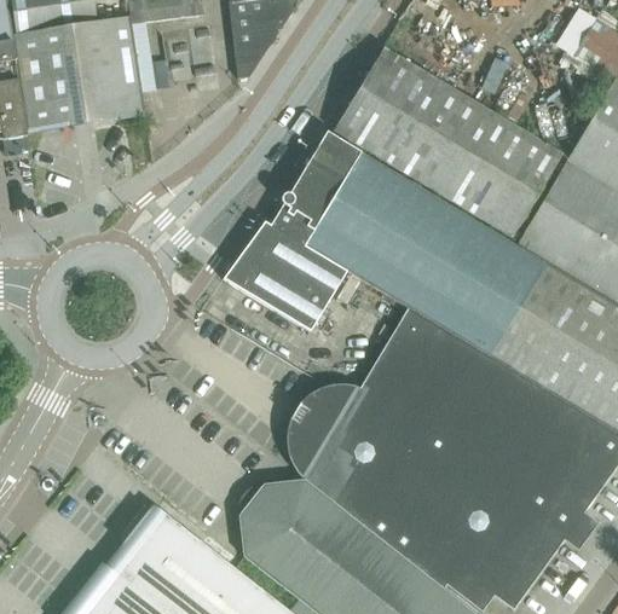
[(0,0),(0,61),(17,58),(9,0),(0,0)]
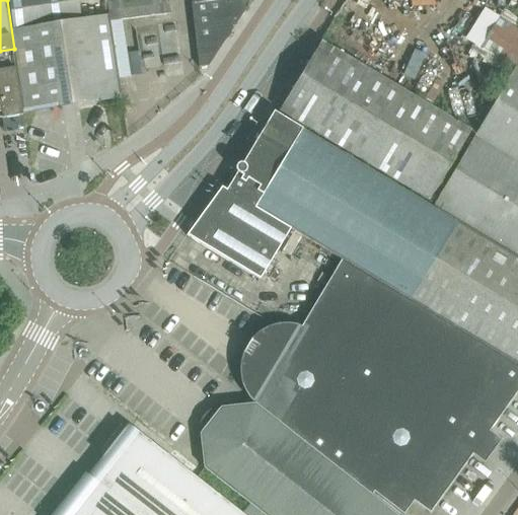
[(10,0),(24,111),(123,94),(109,11),(83,14),(81,0),(10,0)]
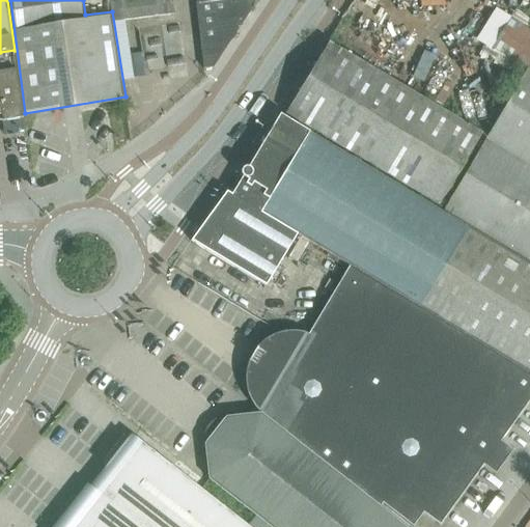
[(196,0),(204,65),(206,65),(214,64),(252,7),(251,0),(196,0)]
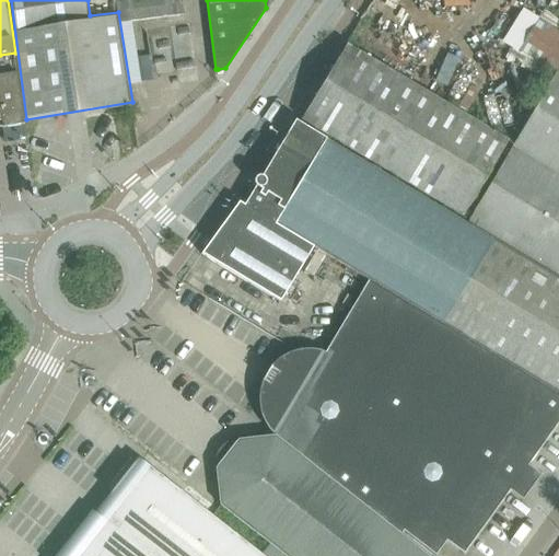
[(558,23),(540,13),(521,47),(558,69),(558,23)]
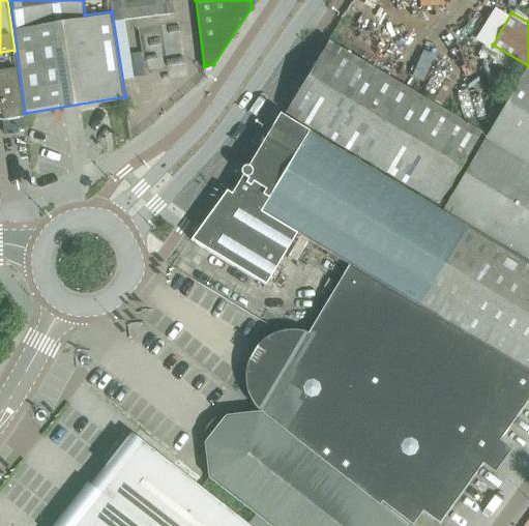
[(286,111),(439,202),(482,133),(329,39),(286,111)]
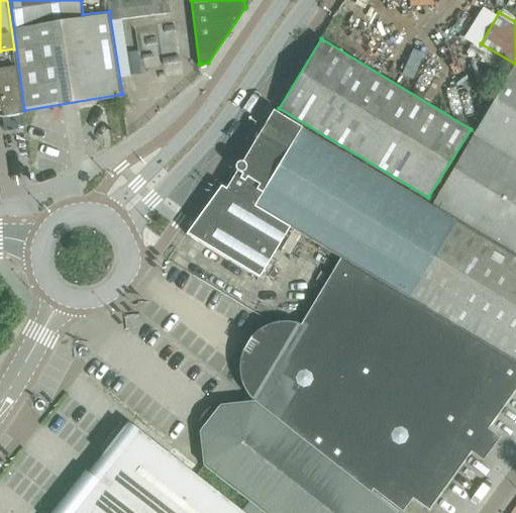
[(14,48),(0,50),(0,109),(1,110),(2,115),(22,112),(14,48)]
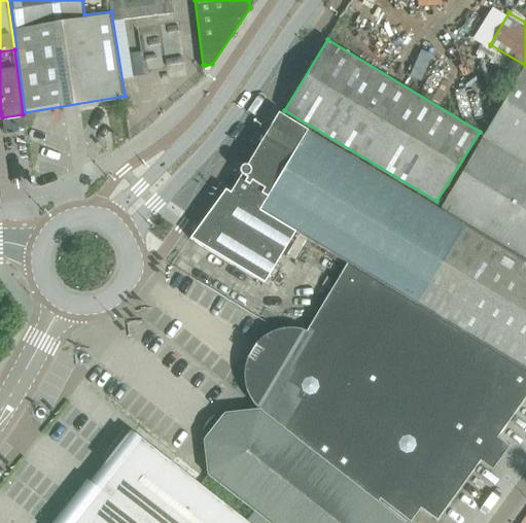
[(525,65),(485,133),(525,158),(525,65)]
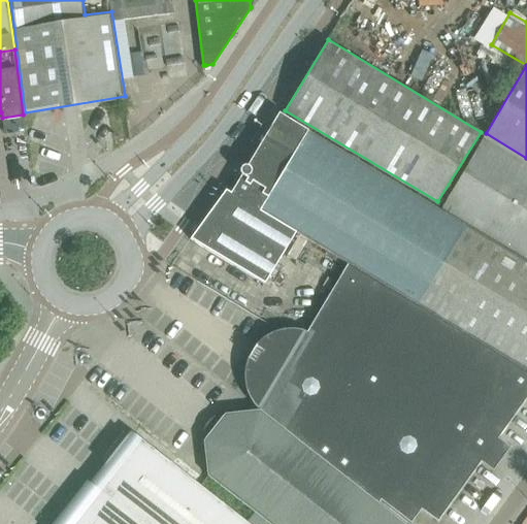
[(526,255),(441,206),(278,111),(231,191),(296,230),(348,262),(526,367),(526,255)]
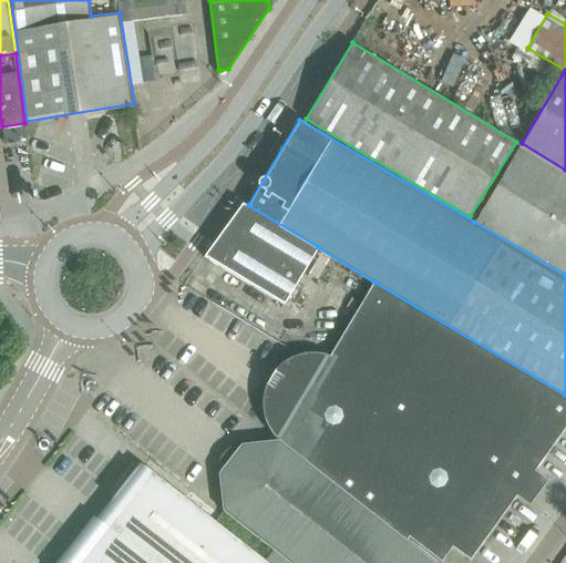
[(565,170),(522,143),(474,222),(565,274),(565,170)]
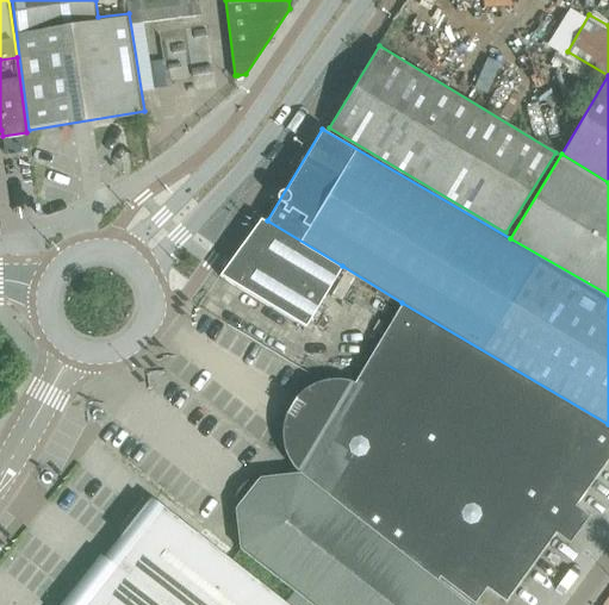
[(342,266),(334,264),(267,220),(261,217),(221,273),(306,325),(342,266)]
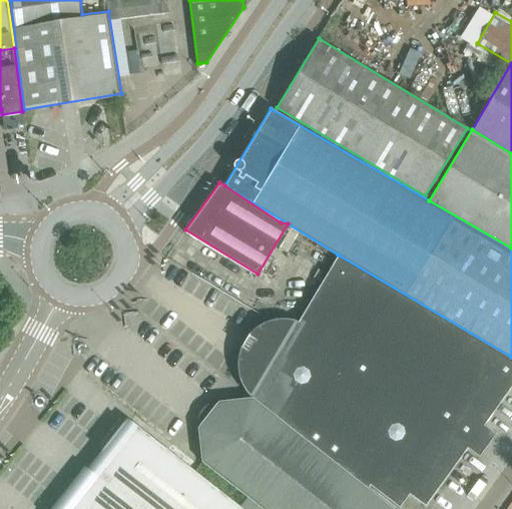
[(511,357),(338,255),(296,325),(287,323),(283,322),(278,323),(274,324),(270,326),(267,329),(266,334),(266,338),(267,342),(258,358),(253,359),(249,361),(245,364),(244,368),(244,373),(245,377),(247,381),(249,385),(252,388),(256,391),(252,396),(368,487),(371,483),(400,506),(410,493),(426,504),(468,446),(480,455),(497,432),(485,423),(511,384),(511,357)]
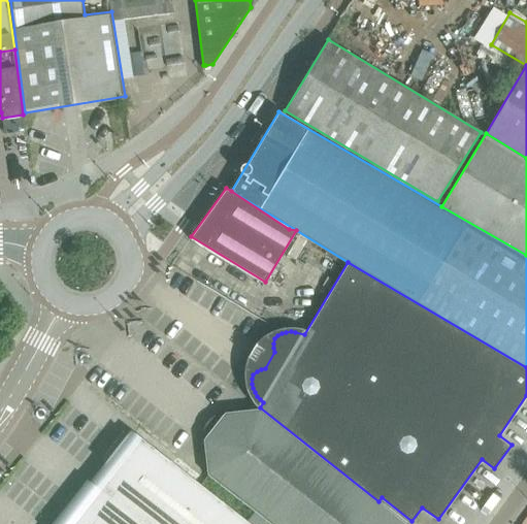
[(272,523),(406,523),(379,501),(260,407),(224,411),(204,438),(208,473),(272,523)]
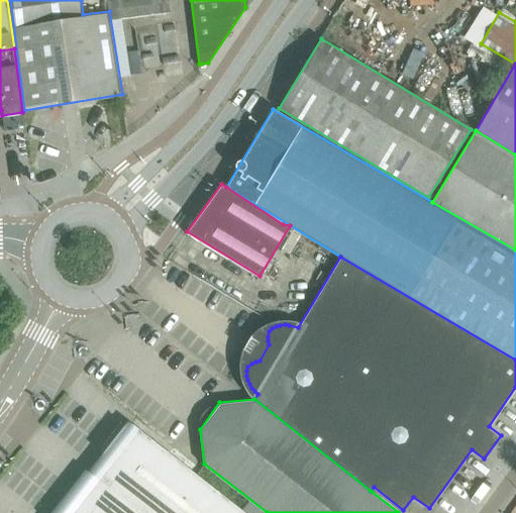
[(246,512),(131,422),(129,424),(124,421),(100,451),(105,455),(91,473),(88,471),(84,476),(79,472),(49,510),(53,512),(246,512)]
